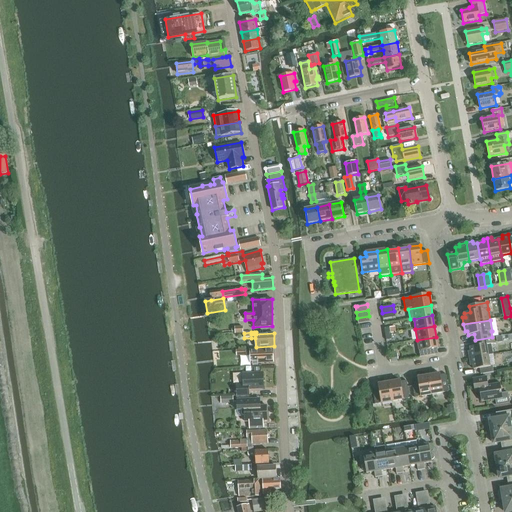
[(494,336),(492,337),(475,340),(476,346),(470,347),(470,351),(468,352),(469,359),(488,355),(493,355),(491,344),(496,343),(494,336)]
